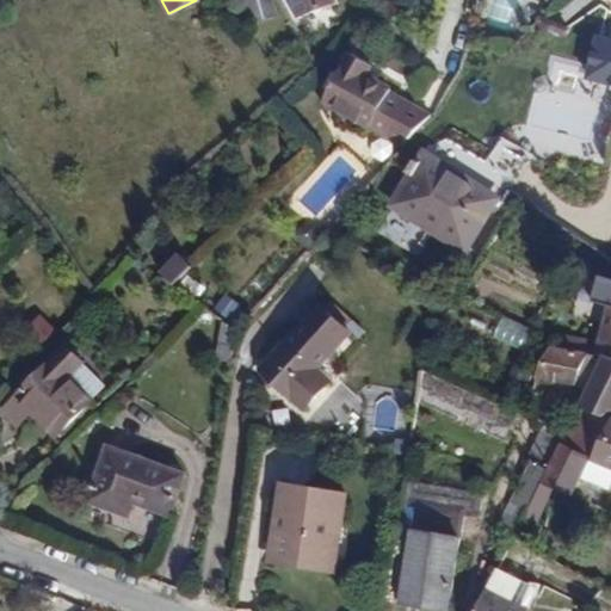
[(278,16),(272,0),(244,0),(251,24),(278,16)]
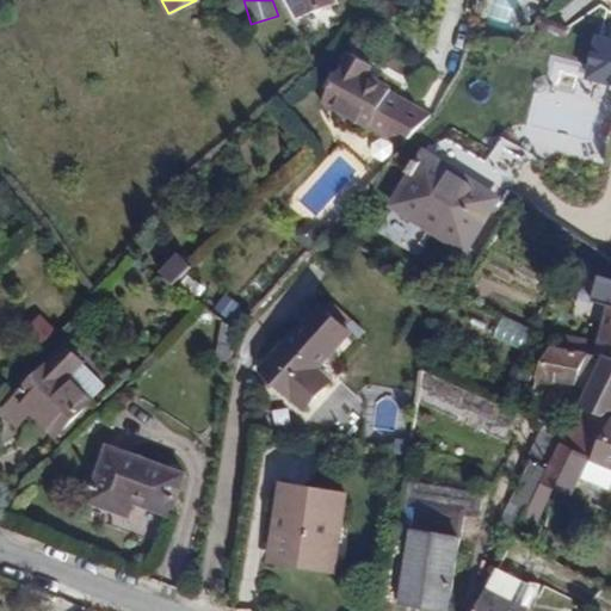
[(288,0),(298,19),(337,4),(335,0),(288,0)]
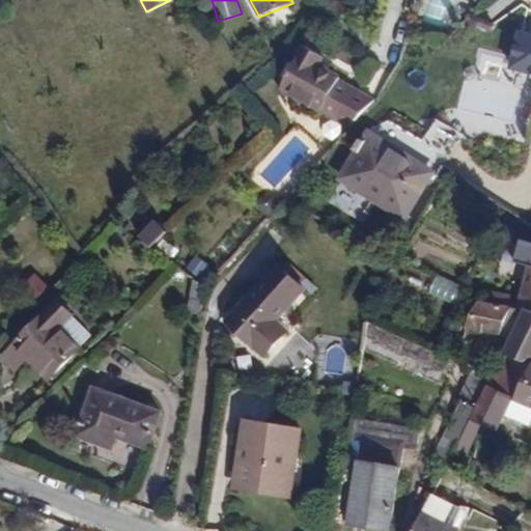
[(424,0),(423,23),(448,24),(449,0),(424,0)]
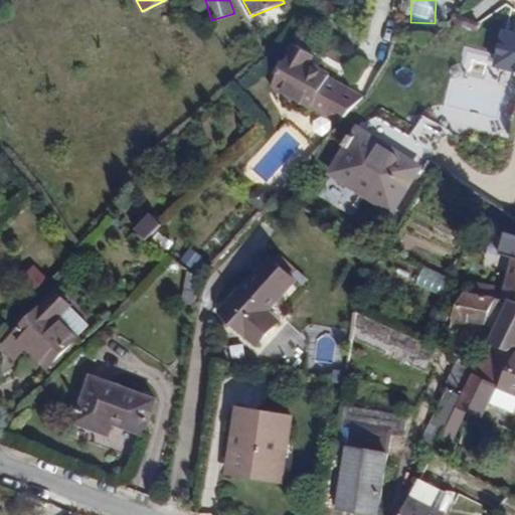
[(273,84),(338,122),(362,97),(331,77),(332,73),(312,61),(314,56),(291,44),(288,51),(291,52),(273,84)]
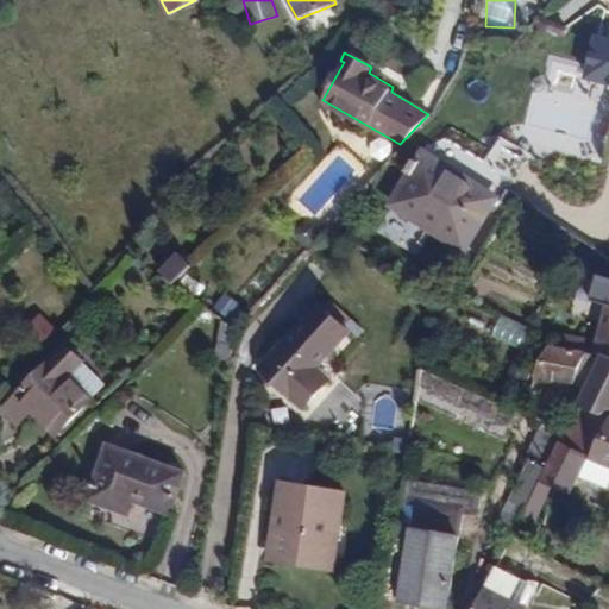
[(462,249),(494,198),(425,154),(421,158),(416,155),(408,168),(413,171),(391,205),(462,249)]
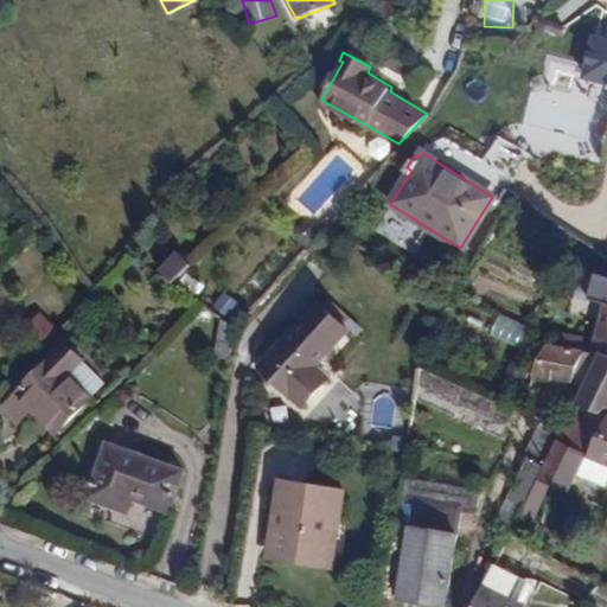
[(172,278),(187,264),(180,256),(166,270),(172,278)]
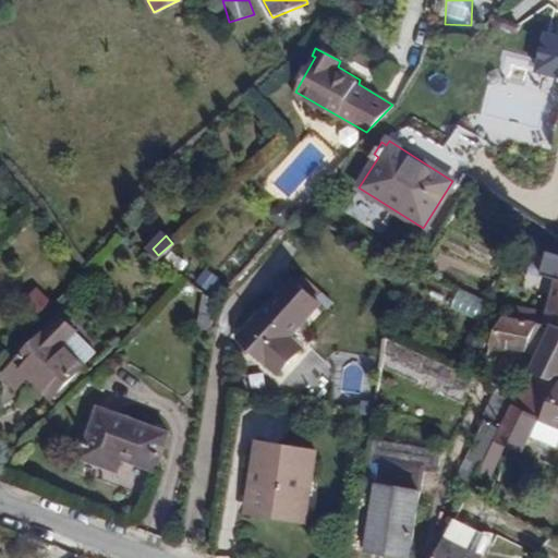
[(181,274),(189,264),(171,252),(164,261),(181,274)]
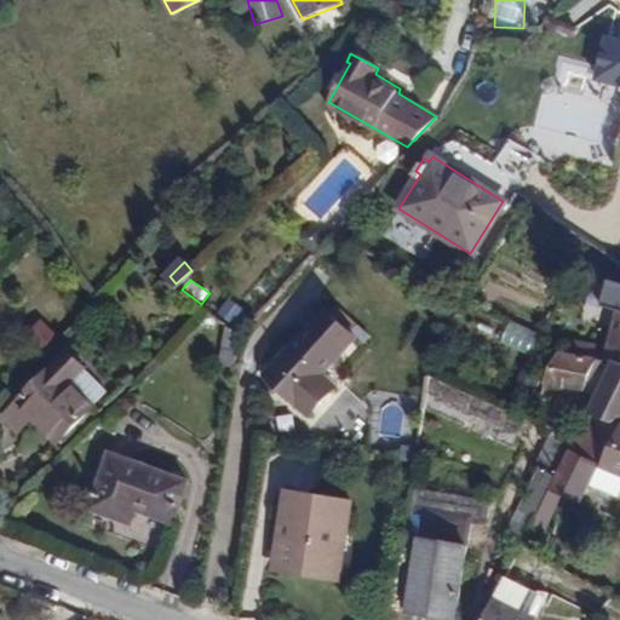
[(227,299),(216,315),(236,328),(247,311),(227,299)]
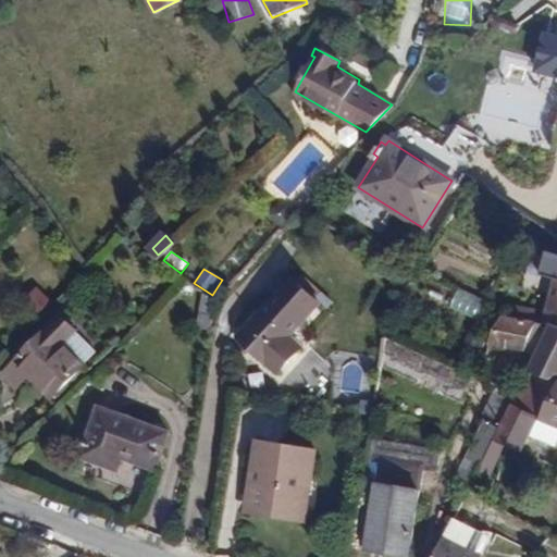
[(545,309),(542,322),(556,326),(556,279),(555,279),(552,292),(545,309)]
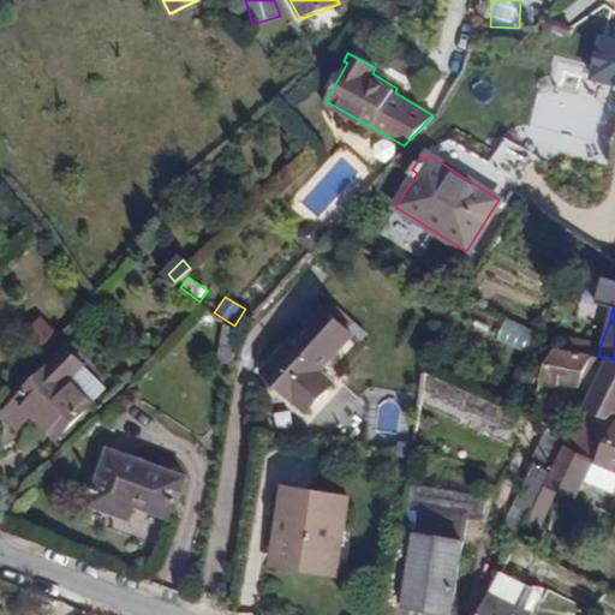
[(317,371),(351,335),(322,309),(262,371),(303,410),(329,384),(317,371)]
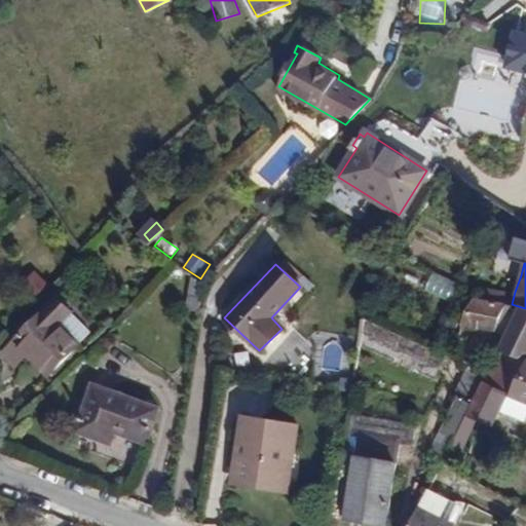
[(430,272),(423,290),(453,303),(460,285),(430,272)]
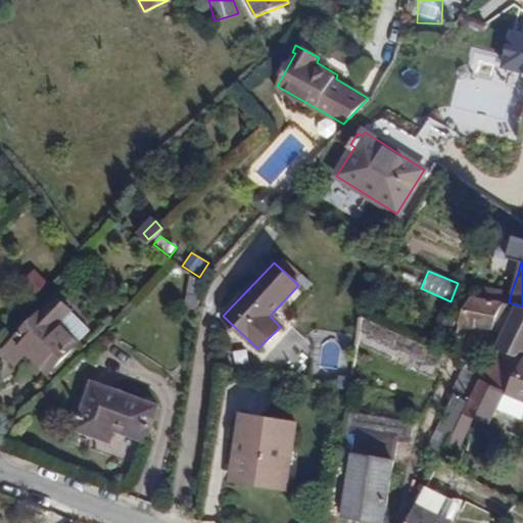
[(504,288),(512,290),(518,274),(509,271),(504,288)]
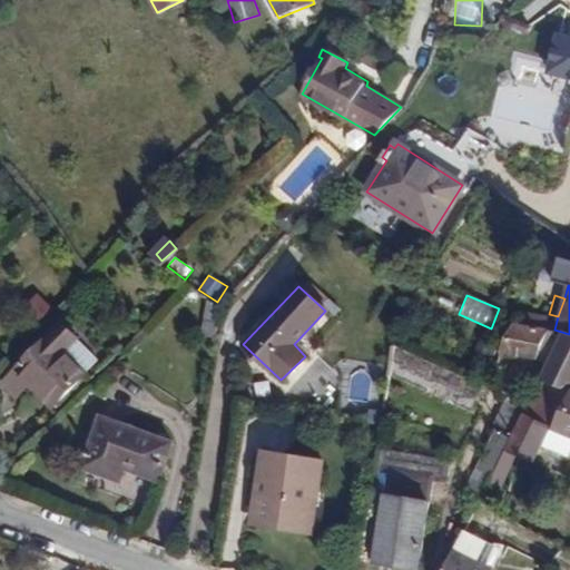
[(207,318),(218,325),(222,311),(216,306),(207,318)]
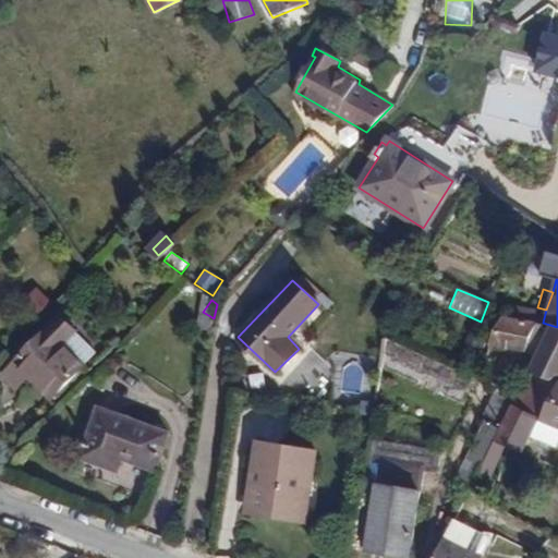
[(50,395),(81,365),(61,344),(73,332),(59,316),(15,360),(50,395)]
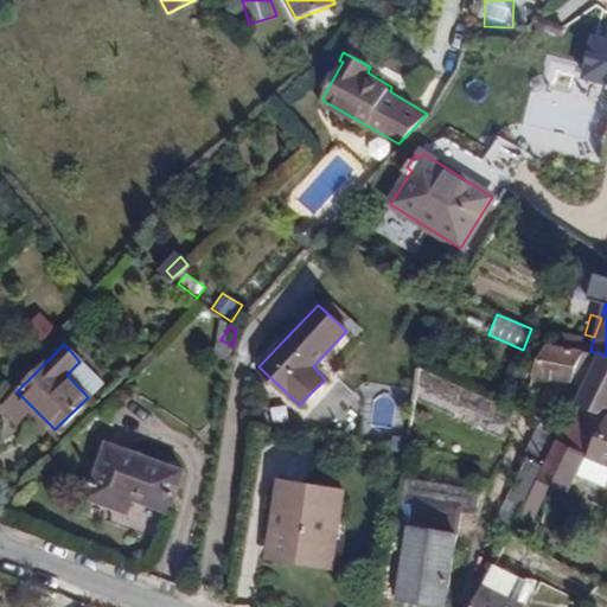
[(545,344),(530,377),(583,387),(606,395),(606,356),(590,351),(545,344)]
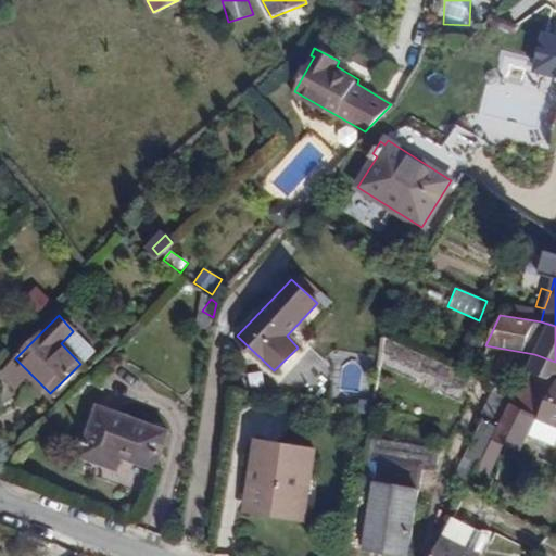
[(470,377),(382,338),(378,365),(457,401),(470,377)]
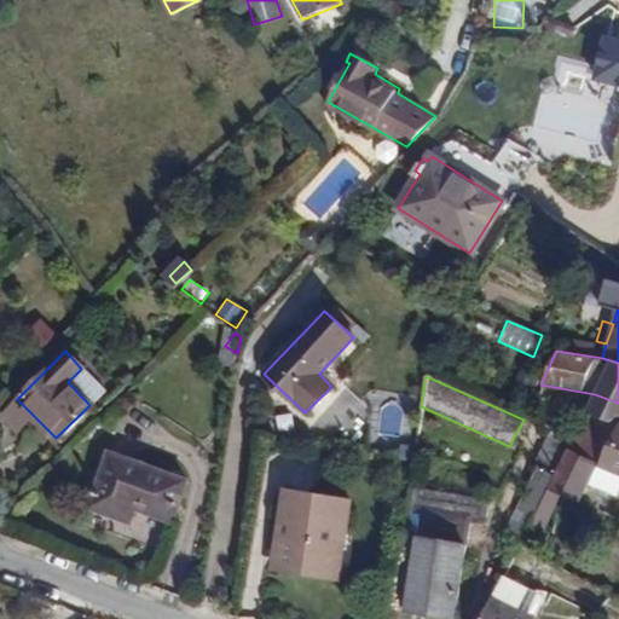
[(618,403),(595,394),(585,411),(618,422),(618,403)]
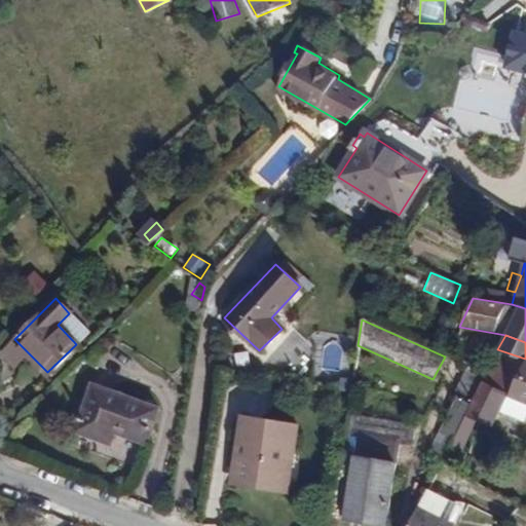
[(525,362),(525,359),(497,349),(484,378),(480,384),(505,396),(510,397),(525,362)]
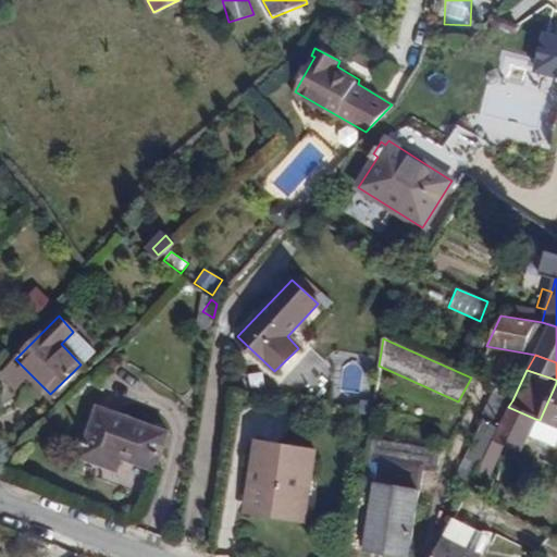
[(556,383),(540,420),(556,426),(556,383)]
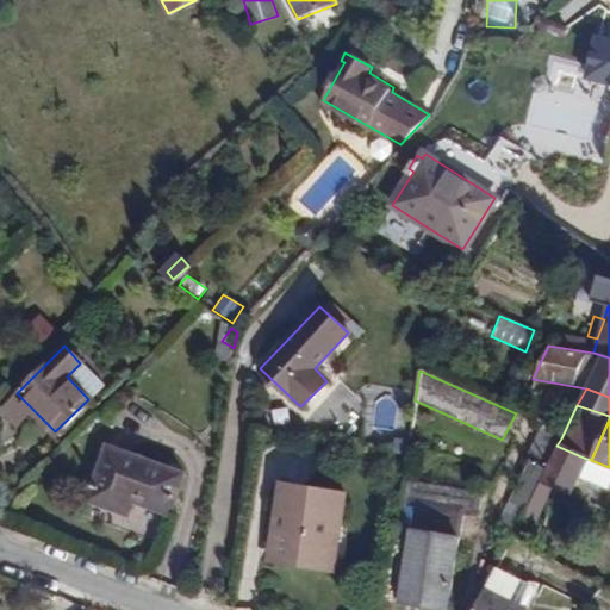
[(556,446),(561,439),(540,428),(524,456),(528,459),(546,467),(556,446)]
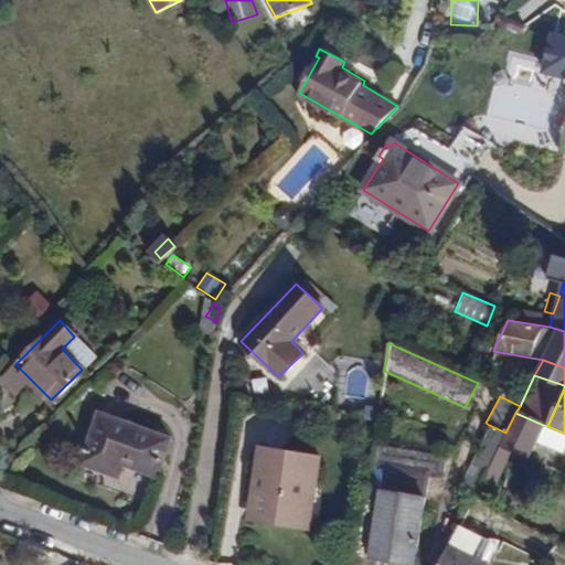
[(515,413),(505,433),(499,446),(508,450),(528,457),(543,425),(515,413)]
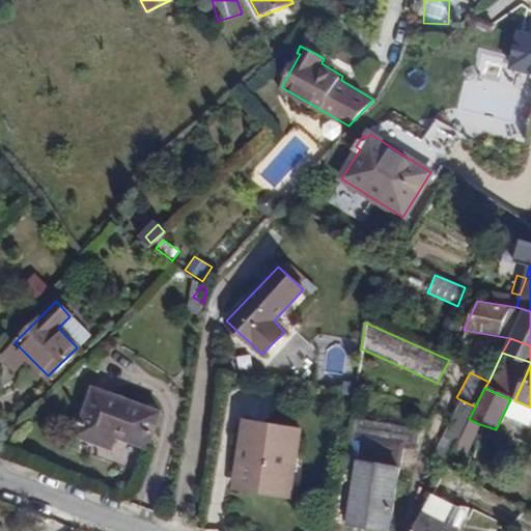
[(158,413),(92,389),(76,435),(111,447),(115,435),(146,446),(158,413)]
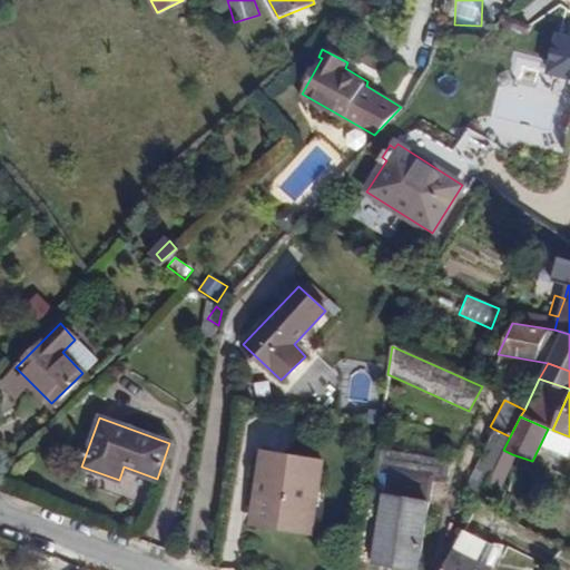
[(460,491),(478,501),(487,484),(495,467),(503,450),(510,436),(493,429),(460,491)]
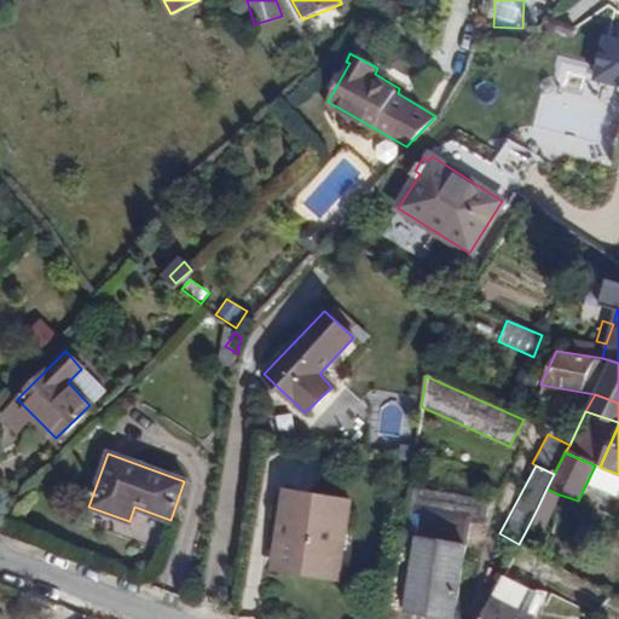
[(487,498),(408,486),(404,510),(468,521),(484,525),(487,498)]
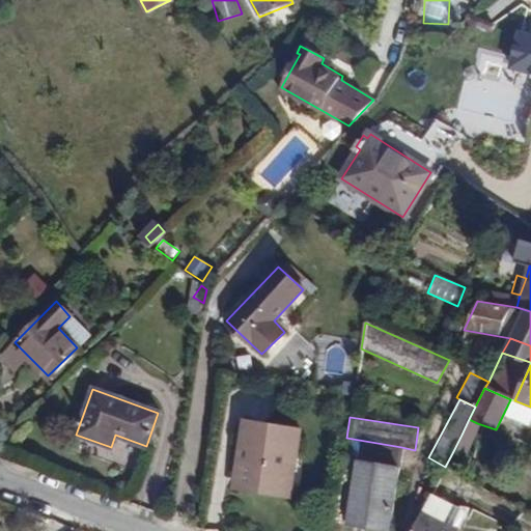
[(462,435),(470,440),(477,423),(469,419),(462,435)]
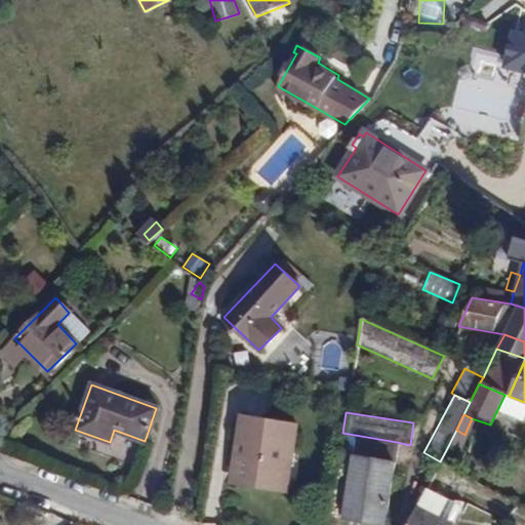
[(230,480),(286,488),(296,425),(241,415),(230,480)]
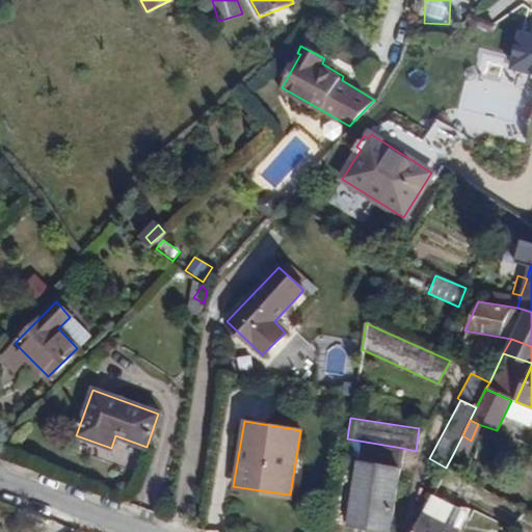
[(462,435),(454,452),(466,458),(474,442),(471,441),(462,435)]
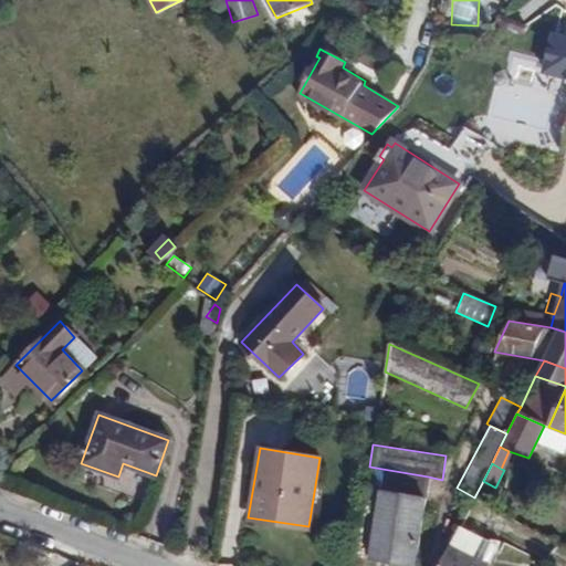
[(366,486),(425,496),(428,477),(369,467),(366,486)]
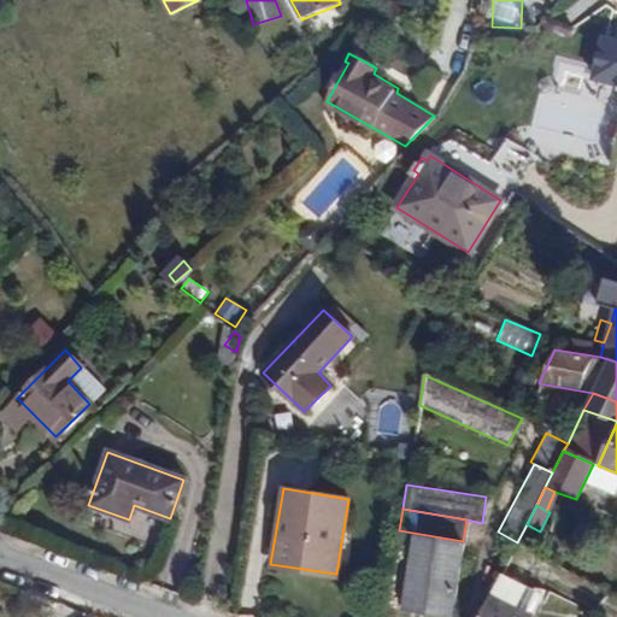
[(399,530),(388,605),(451,616),(463,541),(399,530)]
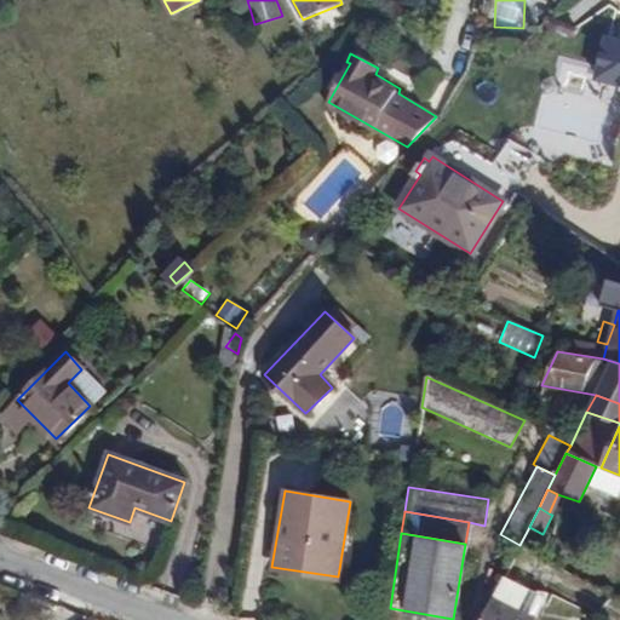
[(493,598),(533,619),(534,619),(545,598),(503,578),(493,598)]
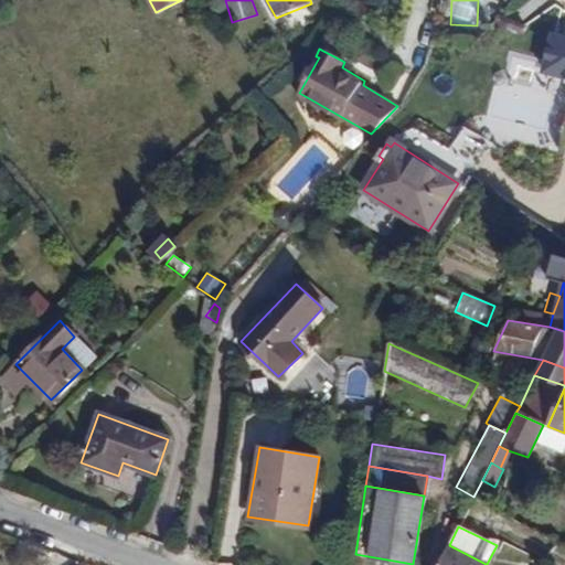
[(486,564),(449,545),(438,564),(486,564)]
